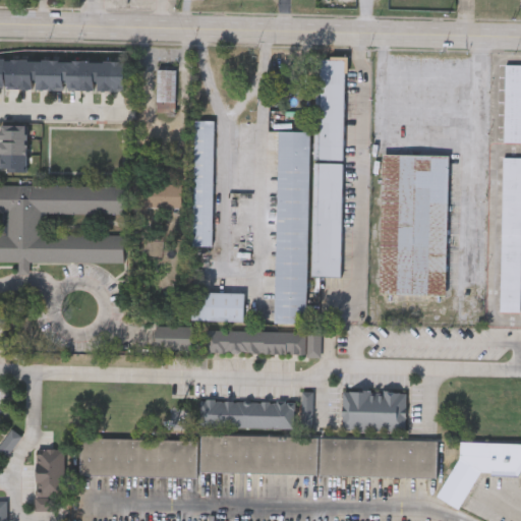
[(312,159),(315,57),(347,58),(343,160),(312,159)]
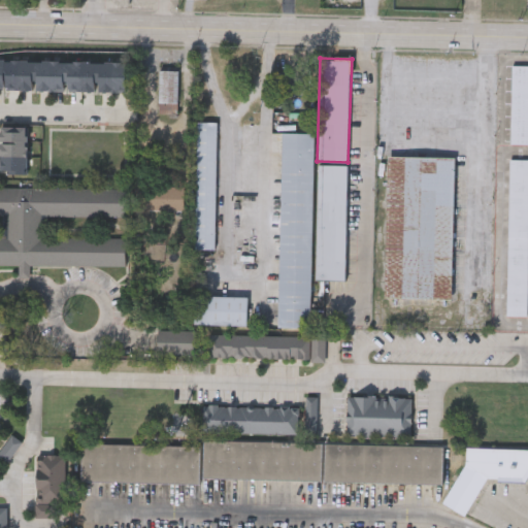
[(0,61),(126,63),(126,92),(0,90),(0,61)]
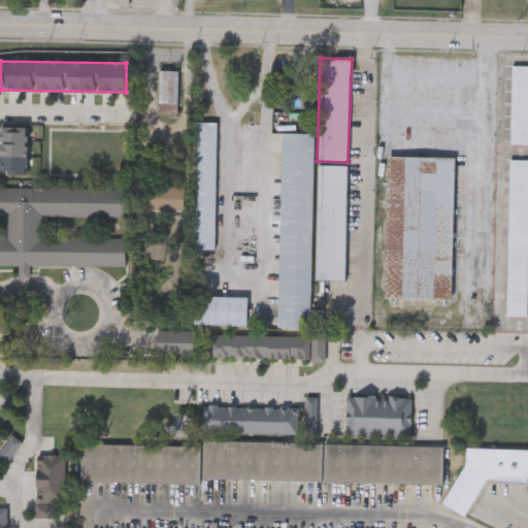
[(527,143),(510,143),(510,66),(527,66),(527,143)]
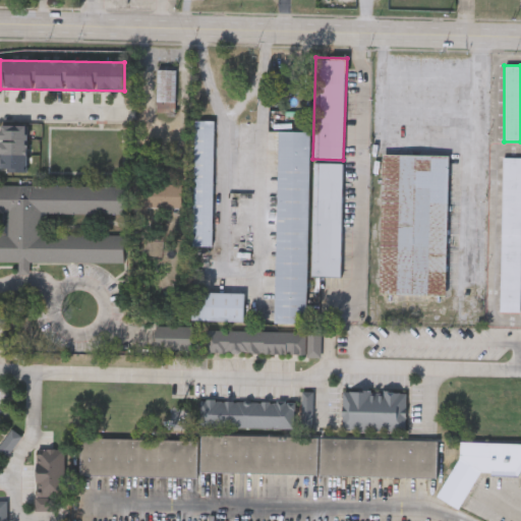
[(303,93),(272,93),(272,73),(303,73),(303,93)]
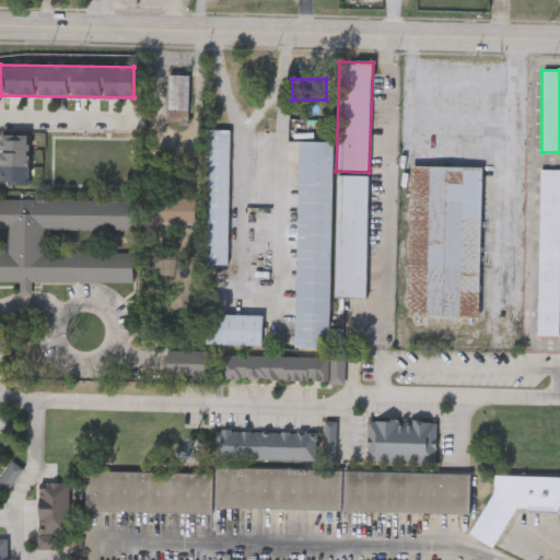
[(205,264),(208,129),(230,129),(226,264),(205,264)]
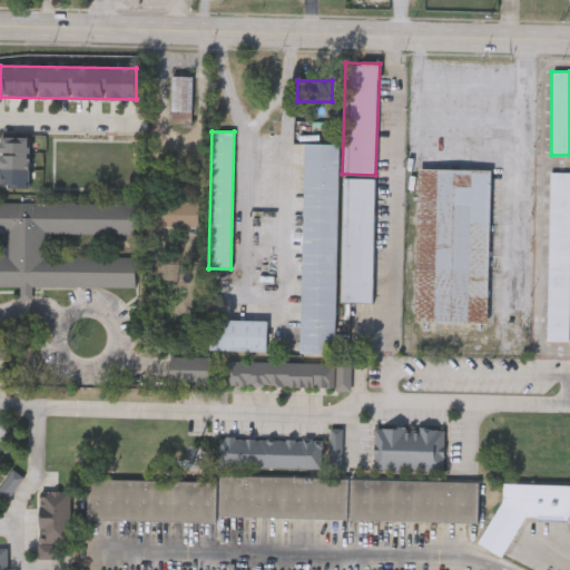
[(0,136),(27,137),(27,188),(0,188),(0,136)]
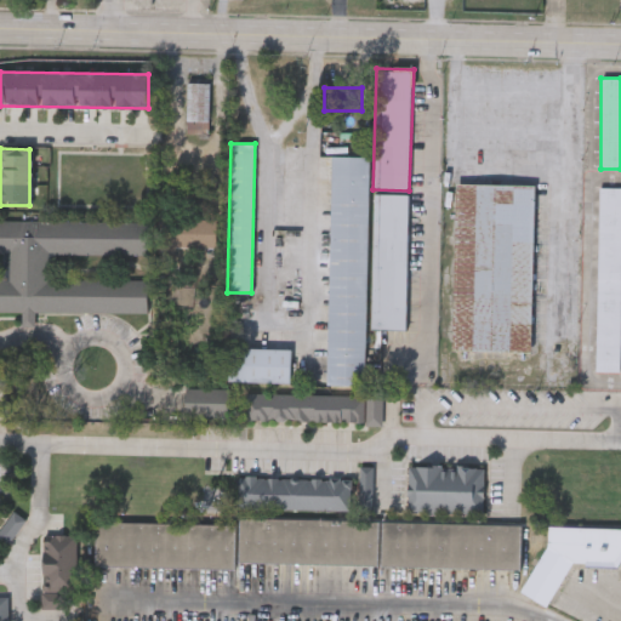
[(326,383),(330,157),(366,157),(364,385),(326,383)]
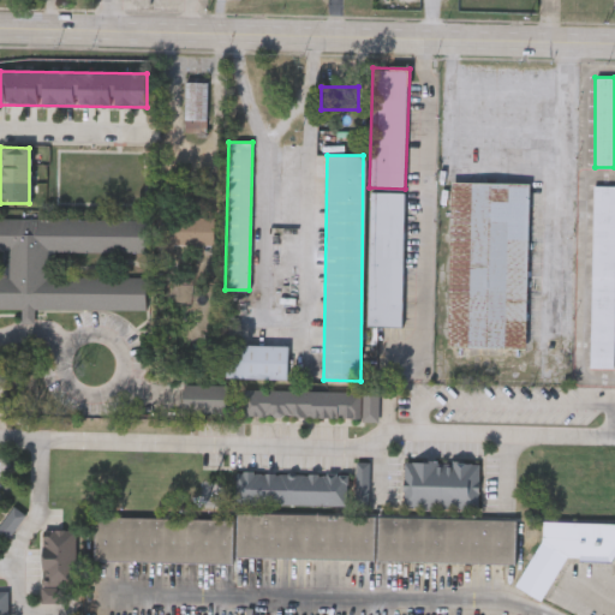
[(526,347),(448,347),(451,183),(529,183),(526,347)]
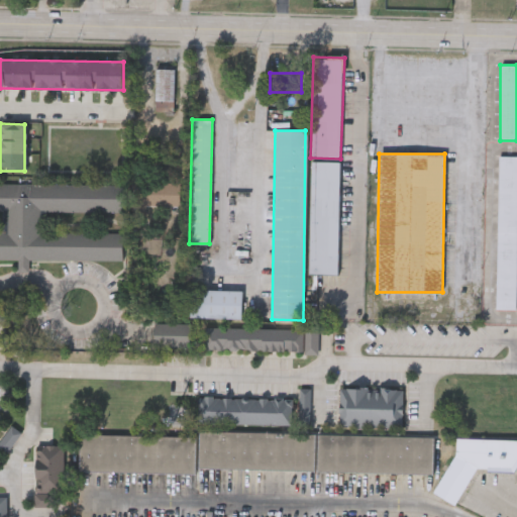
[(516,157),(516,308),(496,308),(498,157),(516,157)]
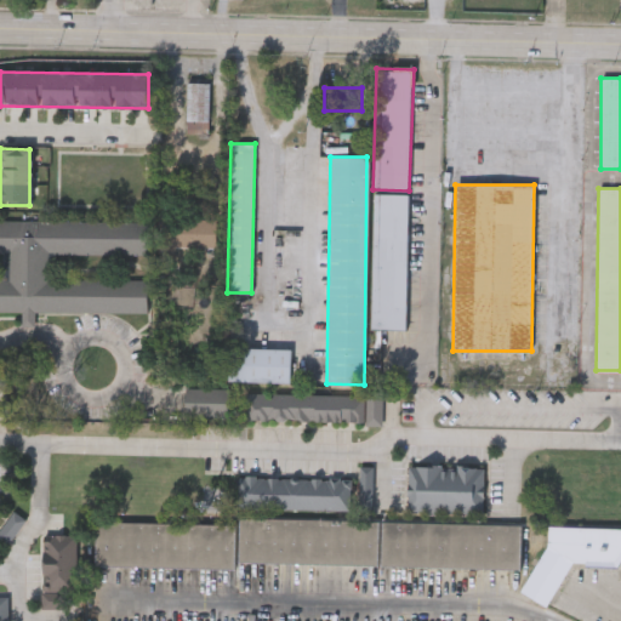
[(405,330),(368,329),(372,194),(409,195),(405,330)]
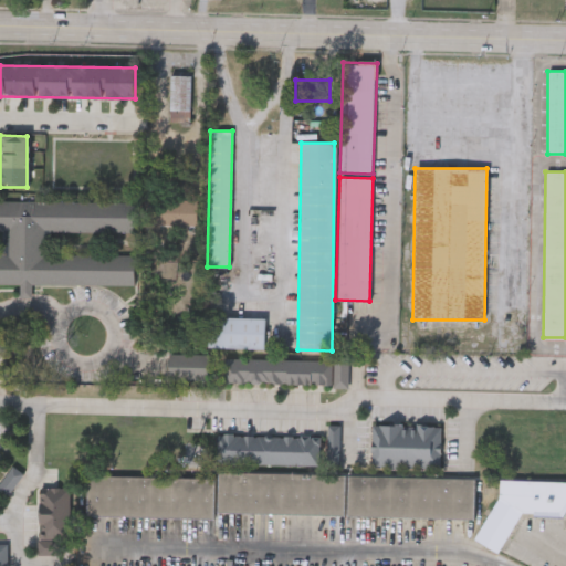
[(0,199),(134,201),(134,232),(46,231),(46,253),(134,254),(134,284),(31,283),(31,296),(20,296),(20,283),(0,282),(0,252),(2,253),(3,230),(0,230),(0,199)]
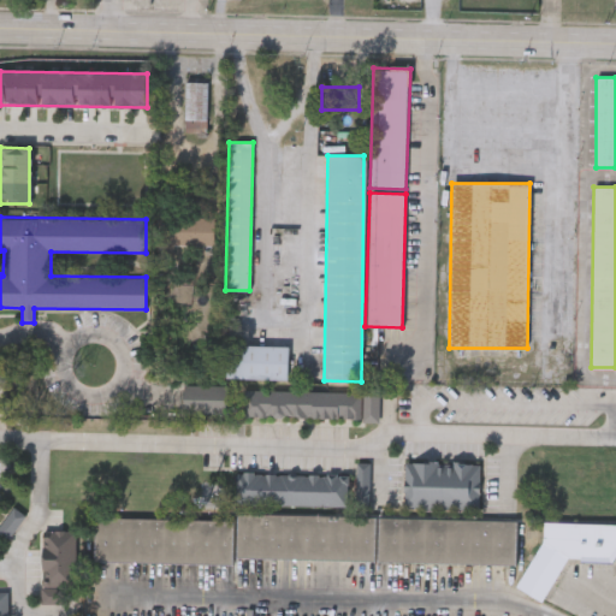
[(289,345),(289,378),(226,378),(226,345),(289,345)]
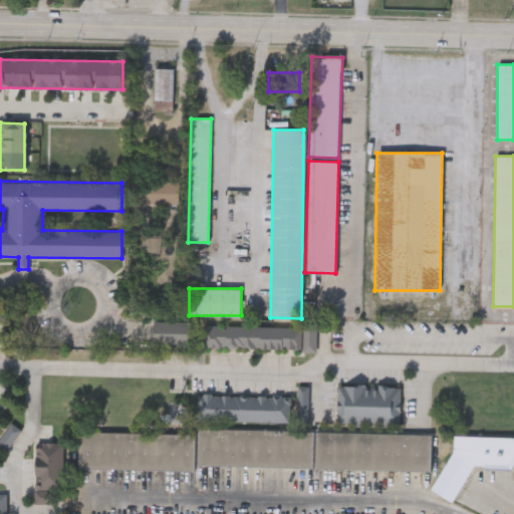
[(189,345),(152,345),(152,321),(189,321),(189,345)]
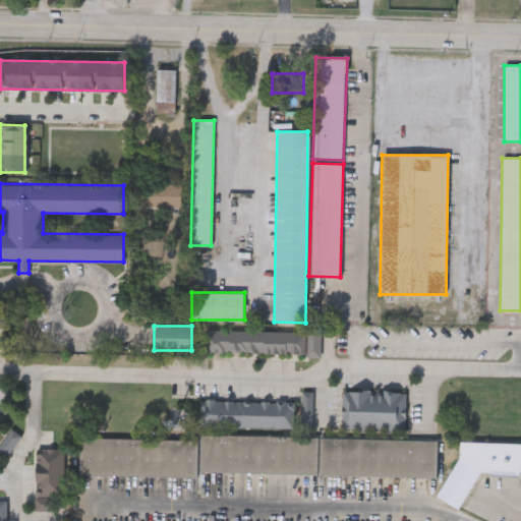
[(304,353),(205,352),(206,330),(304,331),(304,353)]
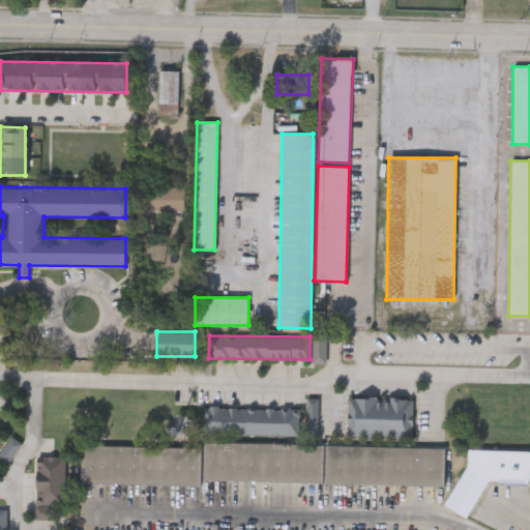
[(411,438),(347,438),(347,396),(411,398),(411,438)]
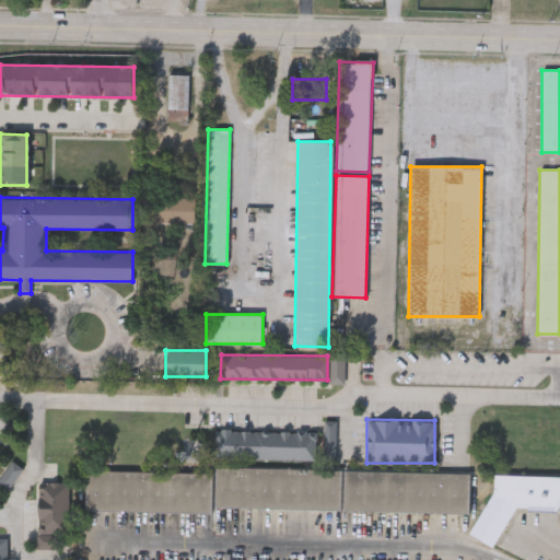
[(314,430),(314,459),(213,458),(214,429),(314,430)]
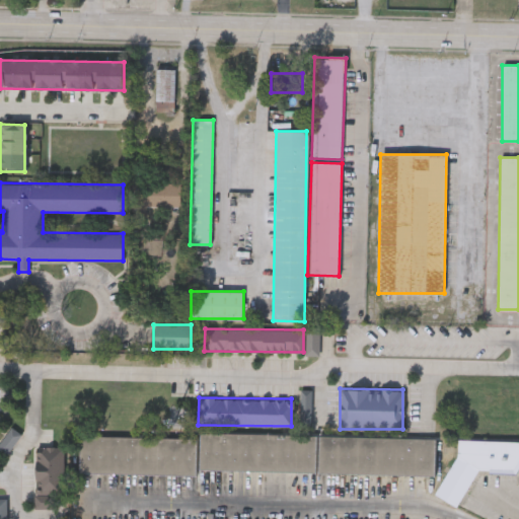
[(6,453),(0,448),(0,441),(11,427),(21,434),(6,453)]
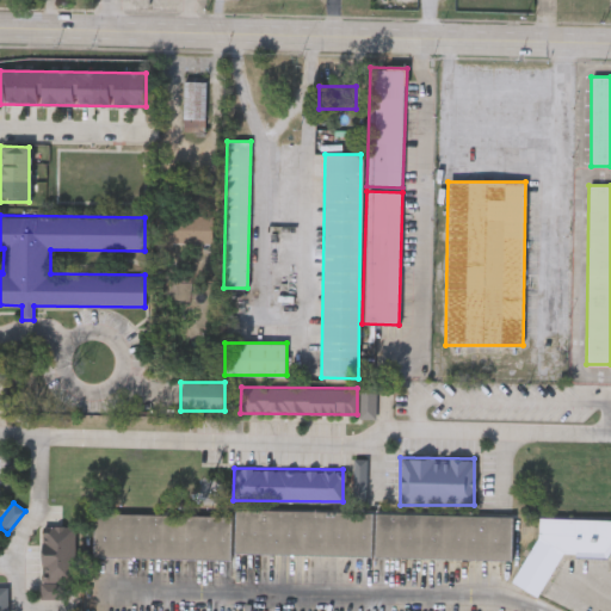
[(234,508),(512,516),(511,560),(233,553),(234,508)]
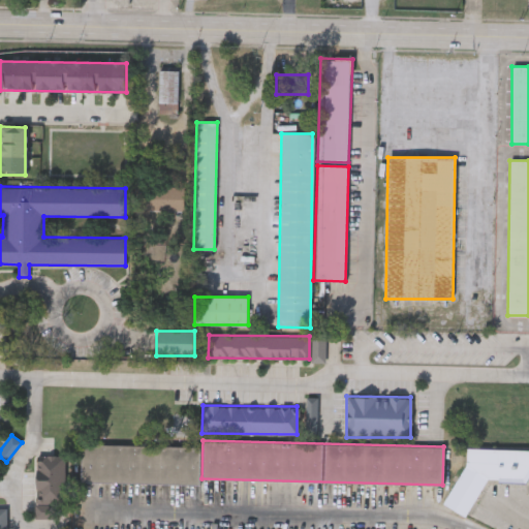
[(198,485),(80,481),(81,443),(199,446),(198,485)]
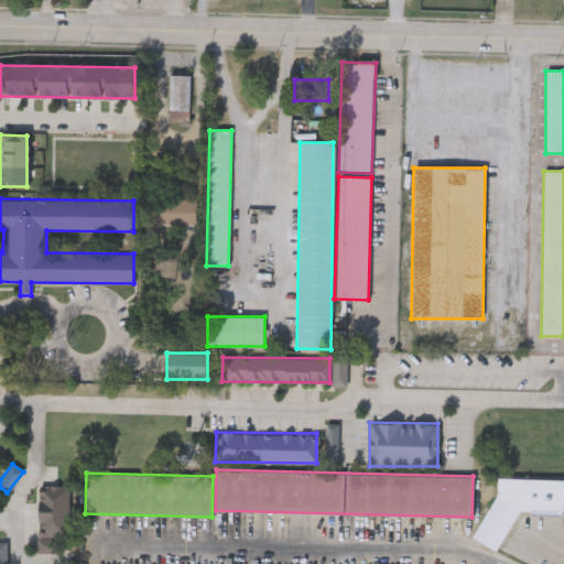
[(520,512),(531,512),(538,516),(563,516),(563,481),(500,479),(499,494),(476,541),(500,553),(520,512)]
